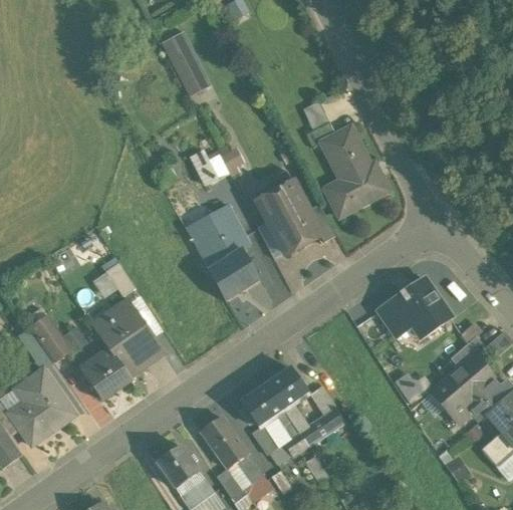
[(178,33),(162,41),(189,94),(206,86),(178,33)]
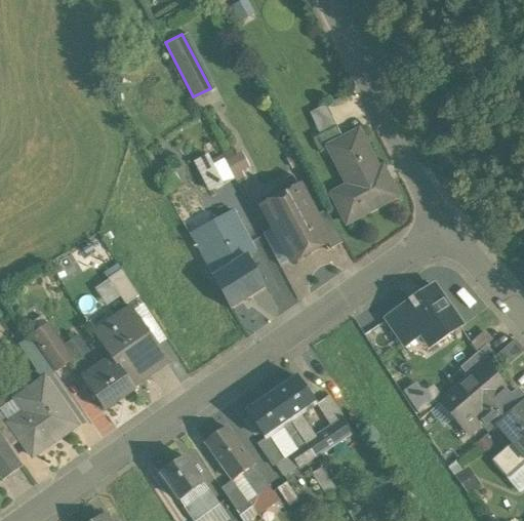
[(335,123),(312,135),(318,149),(325,145),(325,144),(341,135),(335,123)]
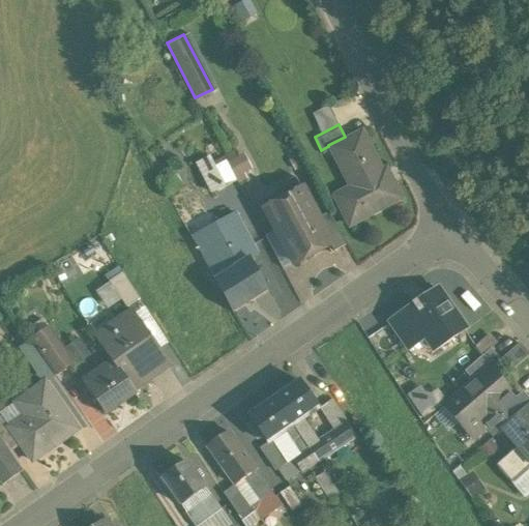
[(381,167),(360,128),(345,137),(328,145),(328,146),(343,173),(353,168),(363,188),(336,203),(347,223),(374,208),(373,207),(383,202),(384,203),(401,195),(385,165),(381,167)]
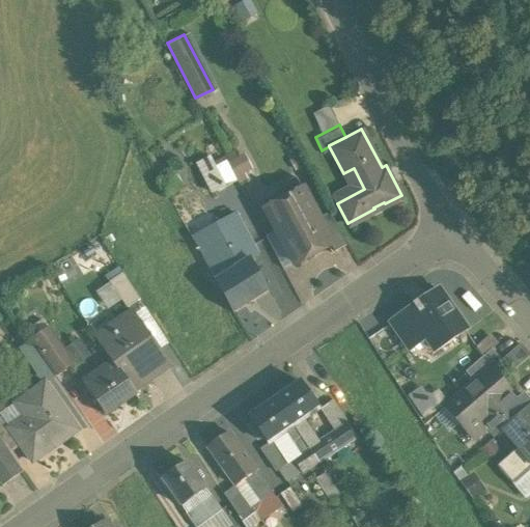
[(225,159),(236,181),(246,176),(243,170),(251,166),(243,150),(236,155),(233,148),(222,154),(225,159)]
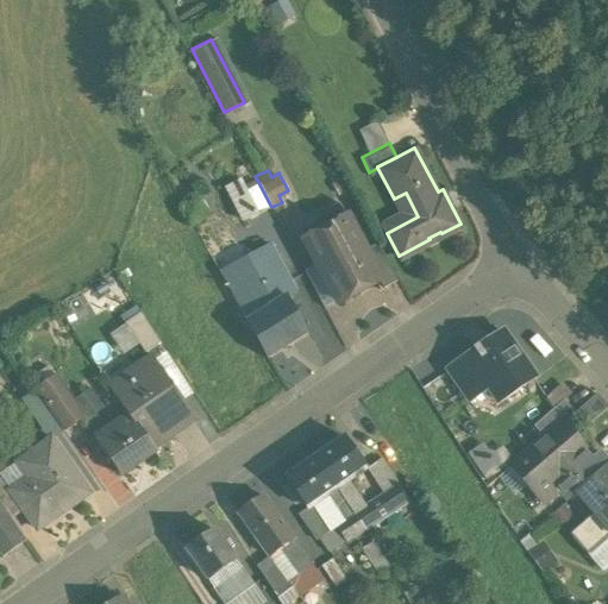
[(243,176),(225,186),(244,221),(271,207),(258,182),(249,188),(243,176)]
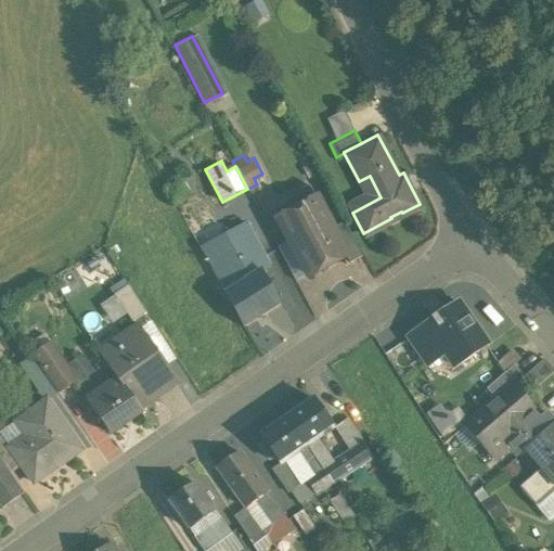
[(314,196),(275,217),(306,274),(344,255),(345,254),(330,226),(314,196)]
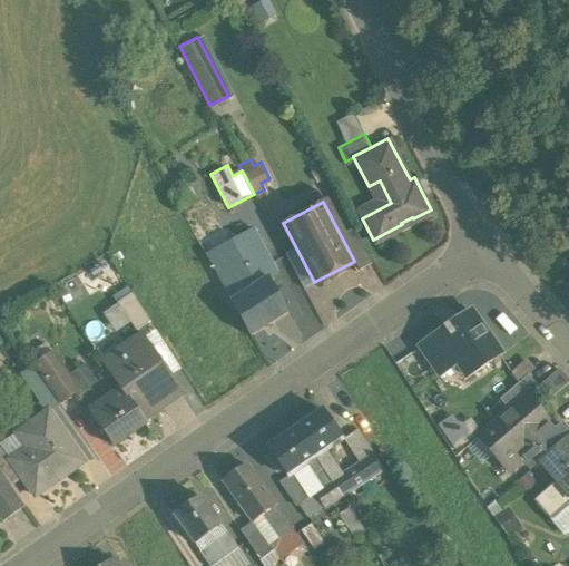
[(351,226),(339,232),(354,261),(353,262),(355,267),(369,260),(351,226)]
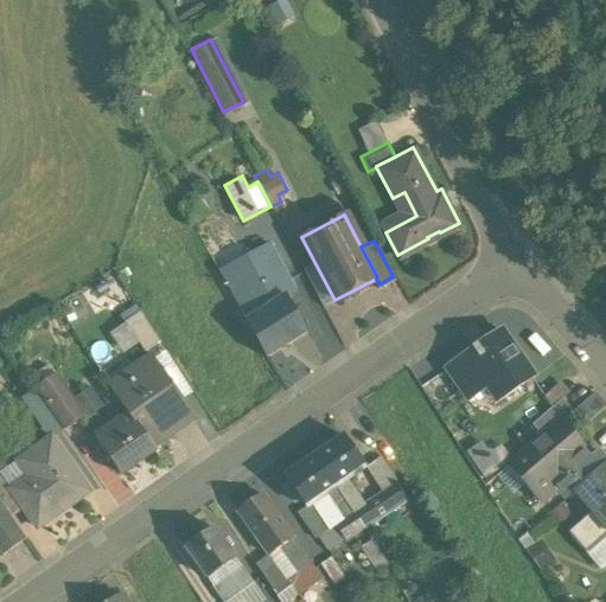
[(266,242),(216,270),(243,319),(280,293),(292,287),(266,242)]
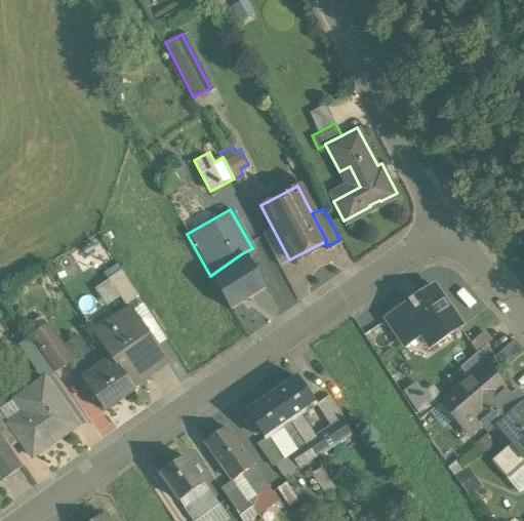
[(242,253),(210,276),(229,307),(260,284),(242,253)]
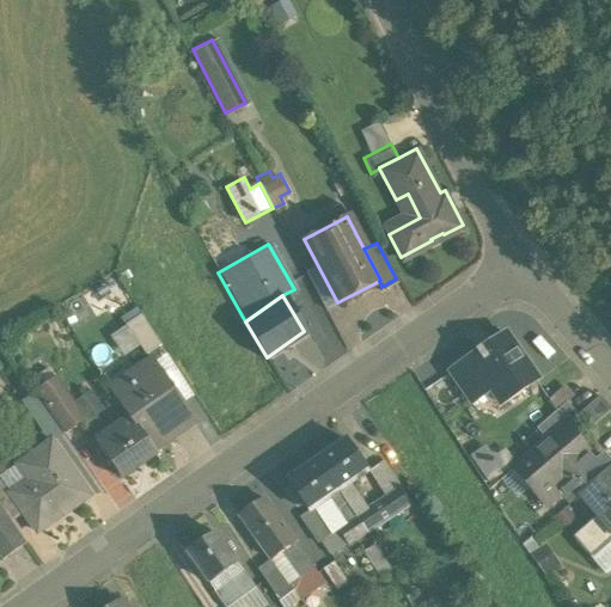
[(160,341),(140,310),(123,320),(142,351),(160,341)]
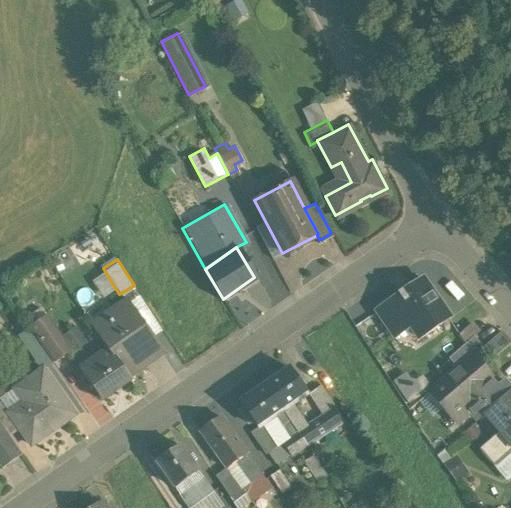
[(398,292),(376,308),(391,330),(408,319),(419,336),(449,315),(422,276),(412,282),(411,281),(397,290),(398,292)]
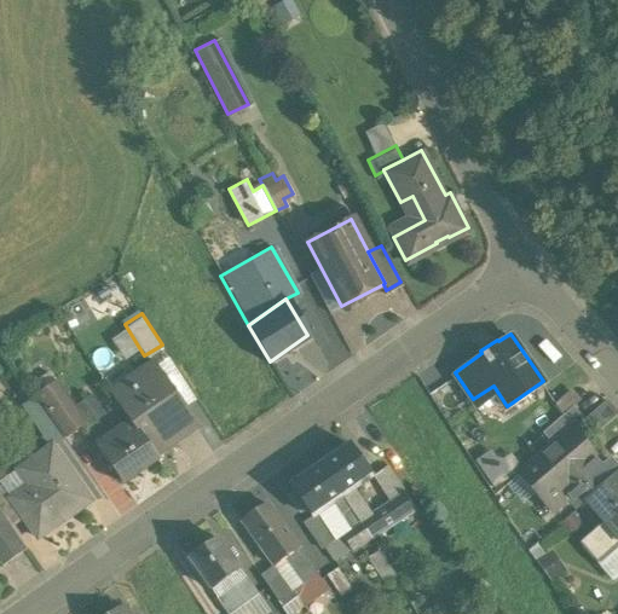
[(151,360),(111,388),(132,418),(154,450),(194,422),(151,360)]
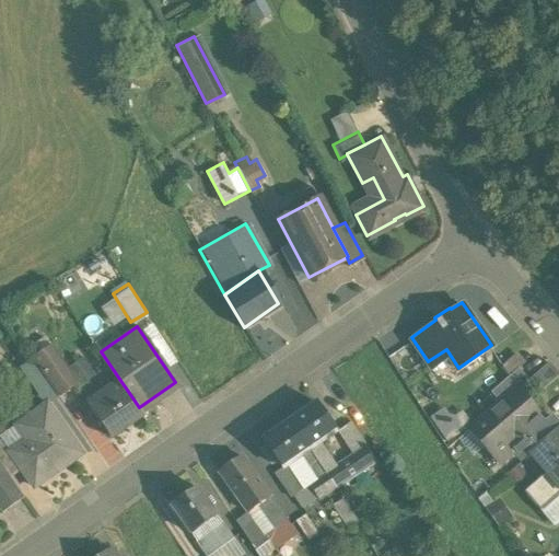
[(74,380),(49,344),(32,356),(57,392),(74,380)]
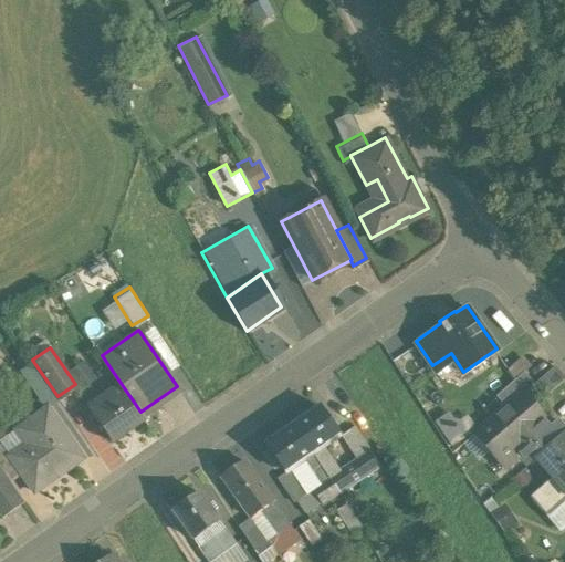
[(523,368),(495,393),(504,404),(522,389),(522,391),(533,381),(523,368)]
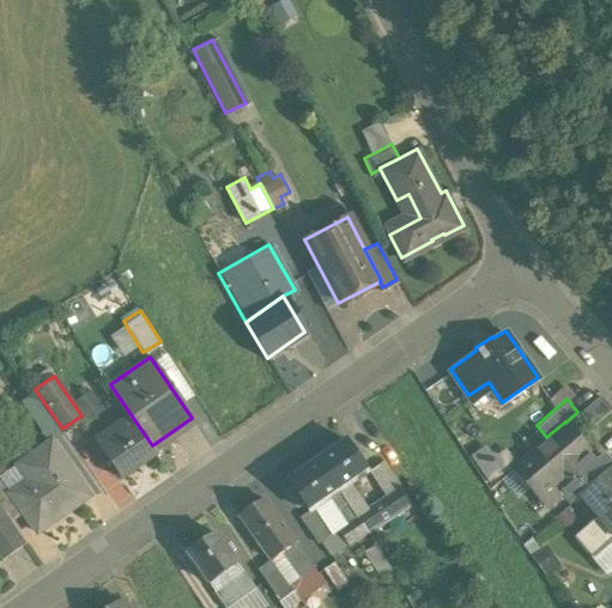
[(131,414),(116,424),(117,427),(100,439),(111,456),(108,460),(120,479),(143,463),(140,460),(155,449),(152,445),(131,414)]
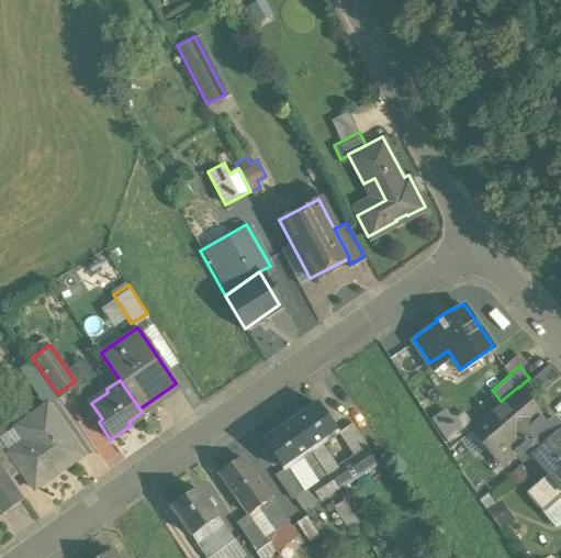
[(501,401),(471,427),(473,430),(480,424),(491,436),(485,441),(501,458),(498,460),(501,462),(515,449),(534,433),(528,426),(541,414),(518,388),(518,387),(501,401)]
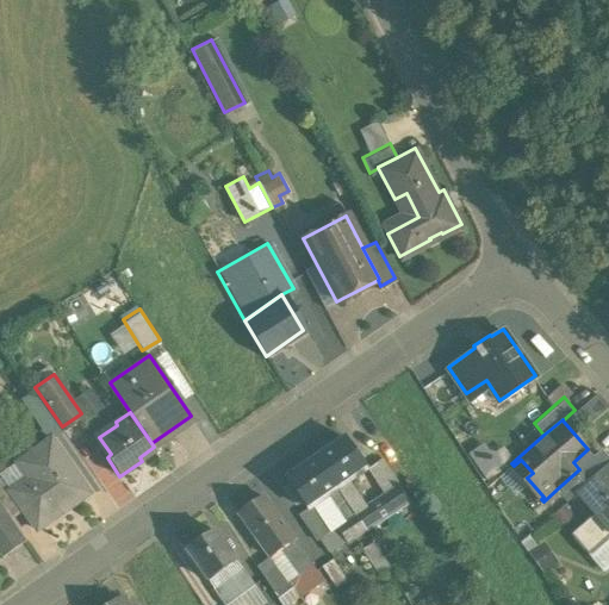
[(8,486),(7,487),(22,509),(33,526),(87,491),(49,435),(25,451),(37,467),(8,486)]
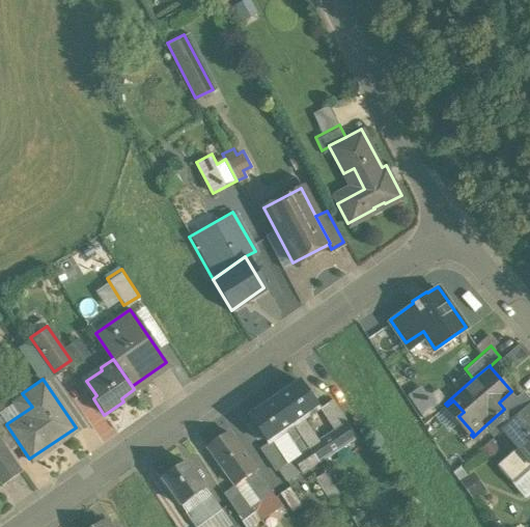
[(301,379),(275,396),(294,423),(304,417),(319,406),(301,379)]
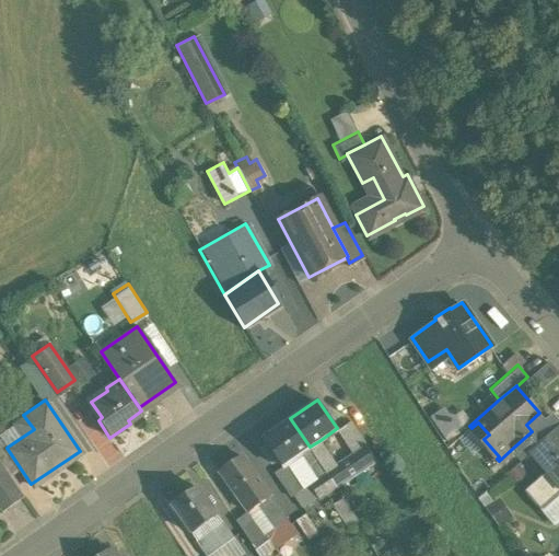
[(532,431),(540,442),(558,425),(558,423),(550,414),(544,418),(539,413),(526,425),(532,431)]
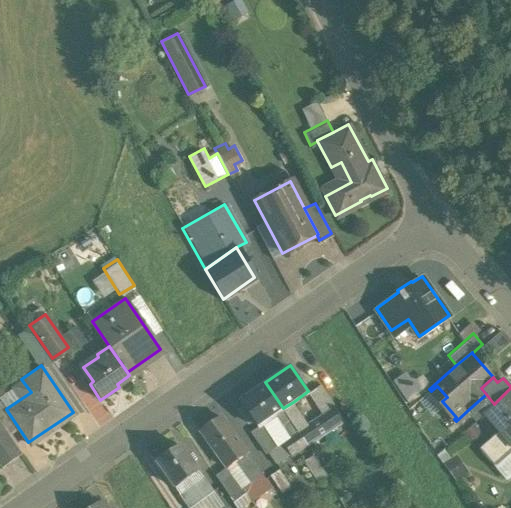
[(265,382),(241,399),(243,403),(254,418),(259,425),(262,423),(275,414),(283,408),(265,382)]
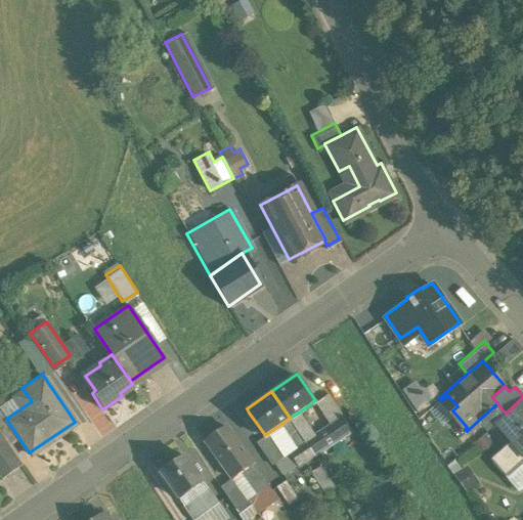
[(328,392),(315,400),(324,415),(337,407),(328,392)]
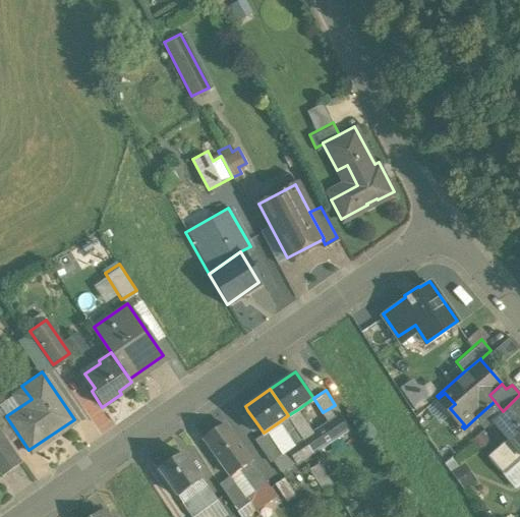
[(519,395),(503,411),(493,419),(507,436),(519,450),(519,448),(519,395)]
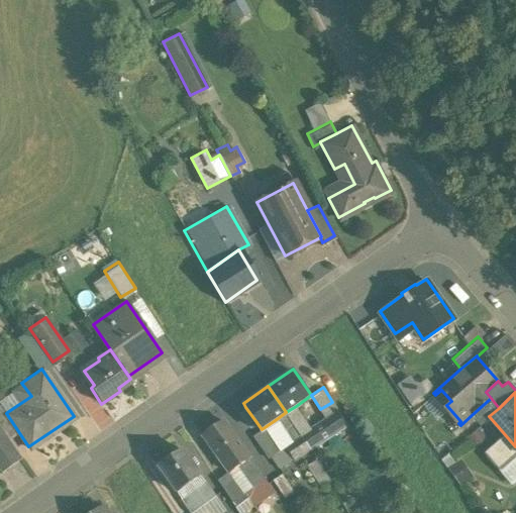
[(491,398),(474,413),(482,422),(489,416),(499,408),(491,398)]
